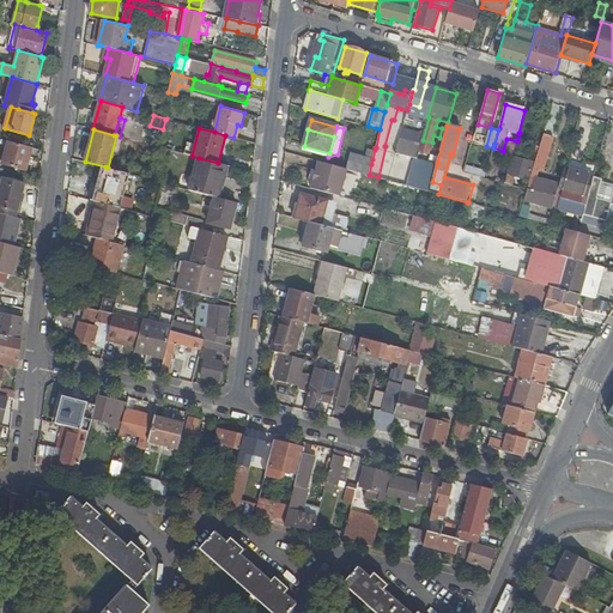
[(552,140),(542,138),(530,180),(527,189),(556,198),(557,198),(559,188),(535,181),(540,167),(545,168),(552,140)]
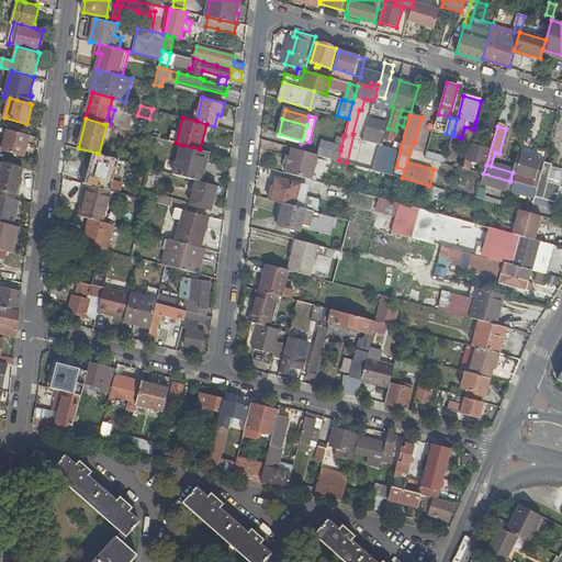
[(471,141),(474,130),(464,127),(461,138),(471,141)]
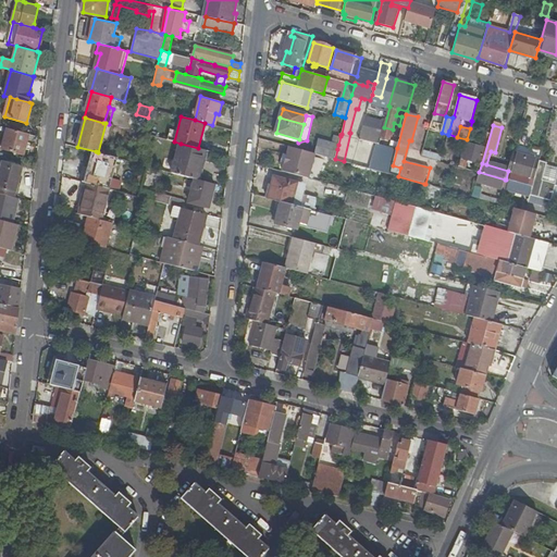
[(393,130),(384,127),(382,134),(391,136),(393,130)]
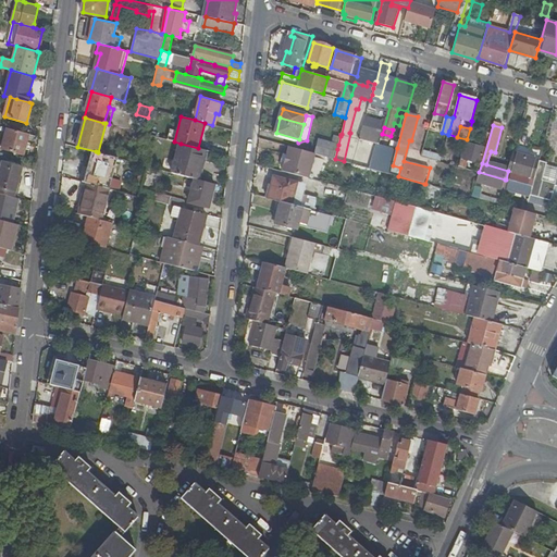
[(5,136),(4,143),(2,148),(23,155),(26,146),(27,143),(29,134),(8,128),(7,132),(5,136)]
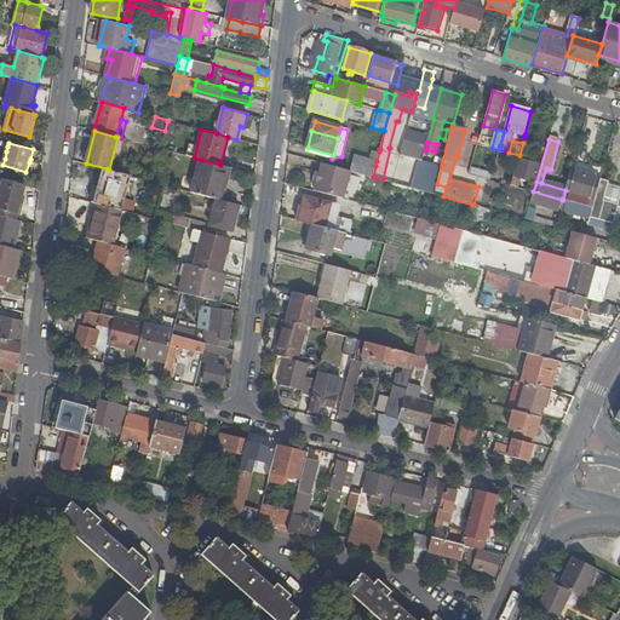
[(424,149),(403,143),(400,155),(420,161),(424,149)]
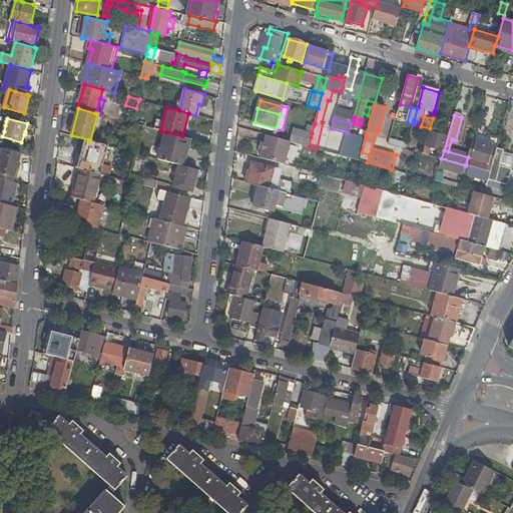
[(353,149),(362,152),(366,136),(357,134),(360,125),(352,123),(350,133),(357,135),(353,149)]
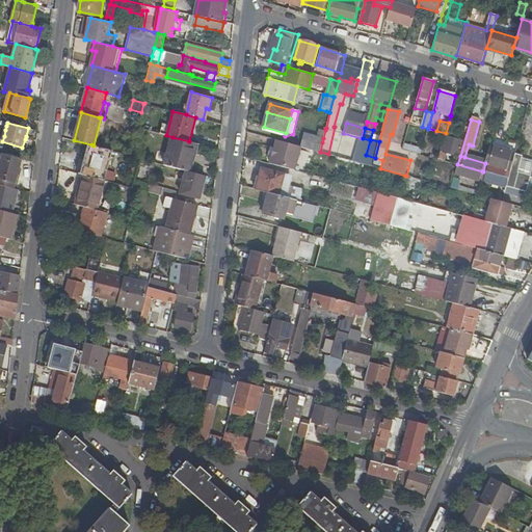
[(164,165),(173,137),(166,135),(144,129),(137,158),(141,158),(144,159),(164,165)]
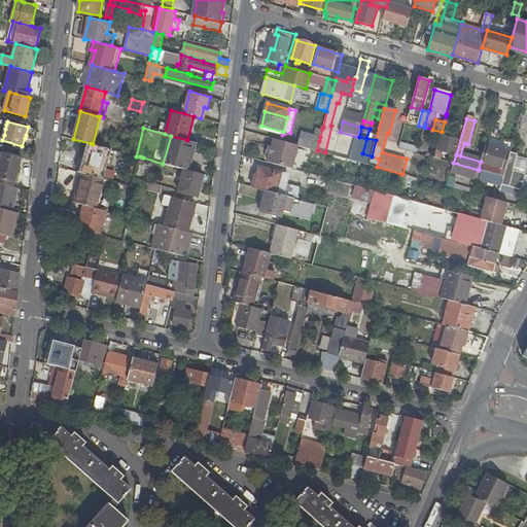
[(301,132),(296,145),(301,146),(317,150),(319,141),(320,137),(301,132)]
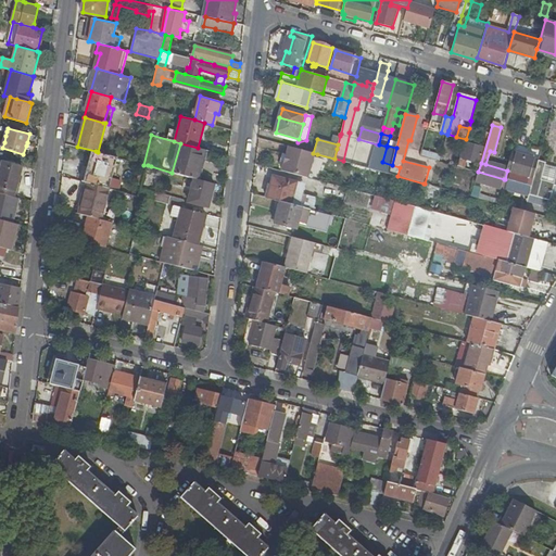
[(471,143),(465,142),(460,158),(468,160),(471,143)]
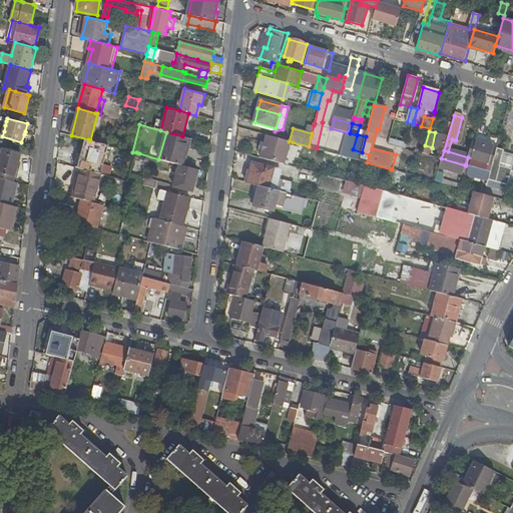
[(182,165),(190,138),(182,136),(166,132),(158,159),(180,164),(182,165)]
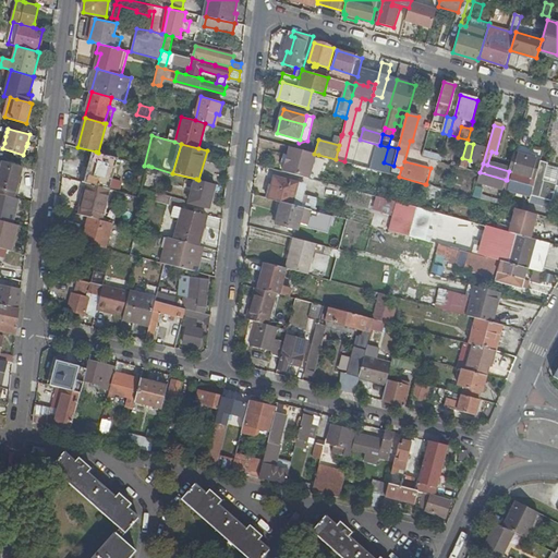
[(470,160),(477,162),(481,146),(473,144),(470,160)]
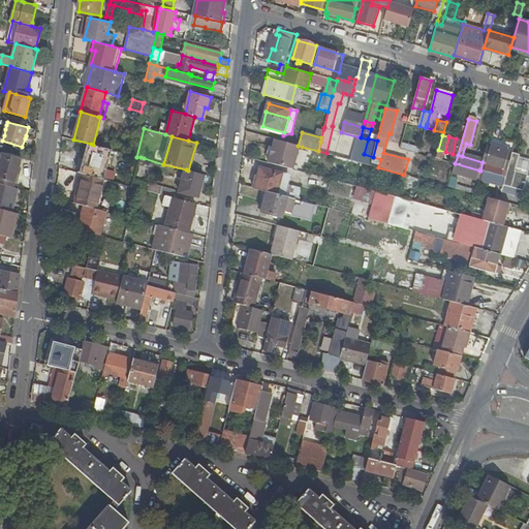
[(453,154),(457,155),(461,141),(456,138),(453,154)]
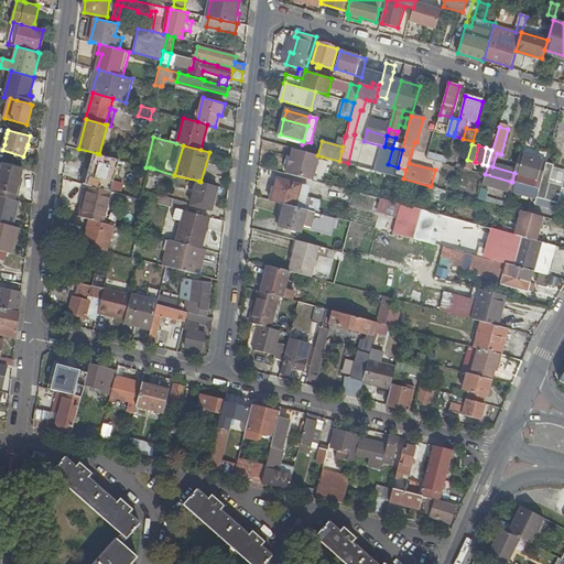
[(317,155),(293,149),(291,156),(289,165),(288,173),(316,181),(322,156),(317,155)]
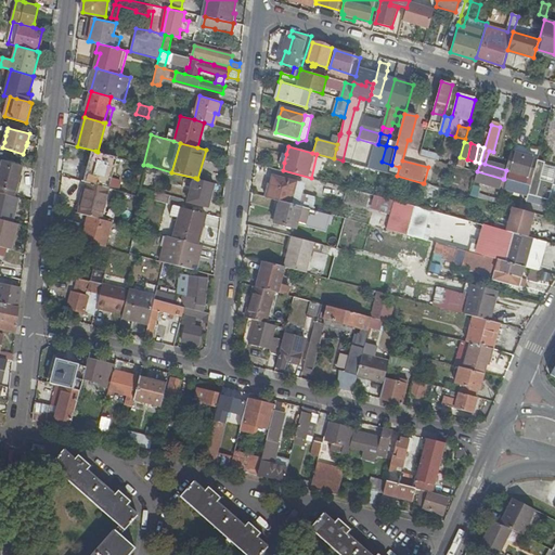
[(431,150),(423,147),(421,156),(429,158),(431,150)]
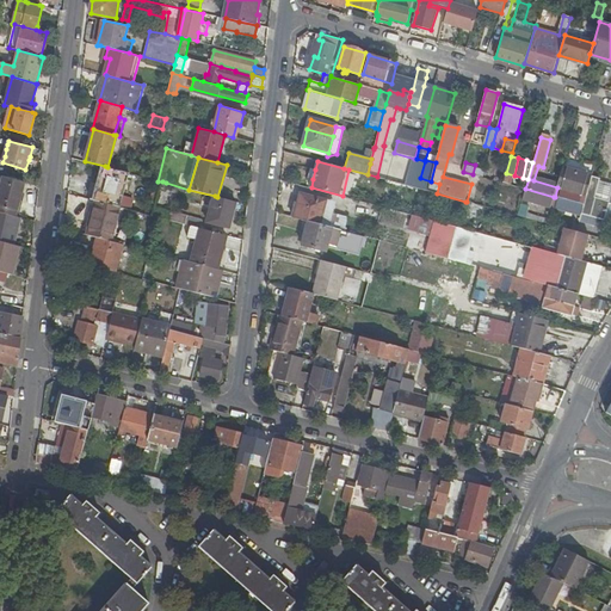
[(122,208),(130,173),(107,167),(105,166),(96,201),(117,207),(121,208),(122,208)]
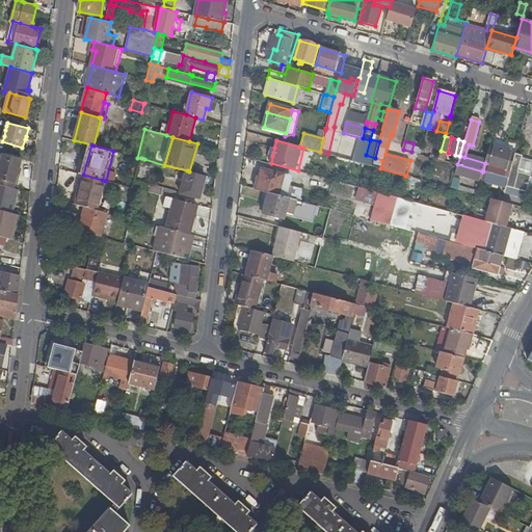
[(515,153),(490,145),(485,163),(483,171),(482,174),(486,175),(484,182),(506,188),(509,178),(515,154),(515,153)]
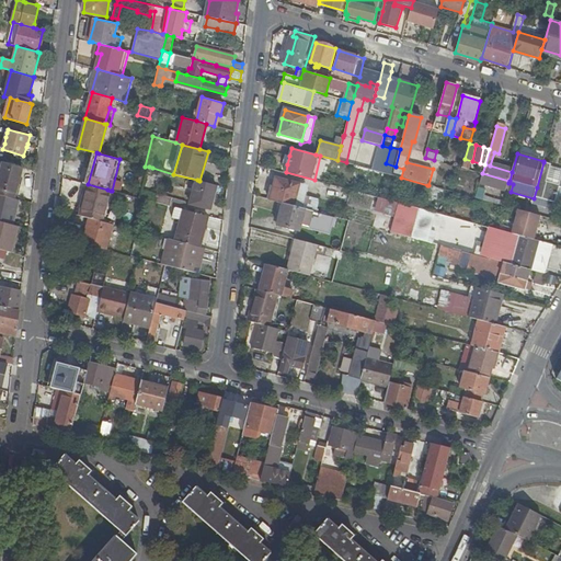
[(371,158),(368,169),(375,171),(377,160),(371,158)]
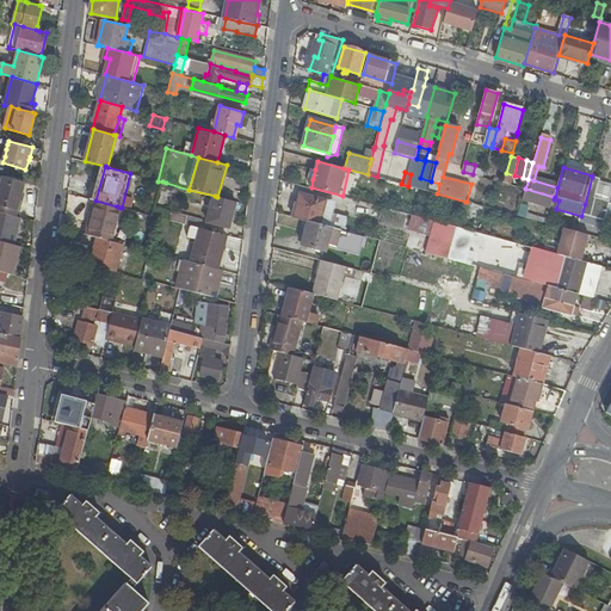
[(514,176),(506,173),(504,183),(525,189),(529,179),(528,179),(523,178),(514,176)]
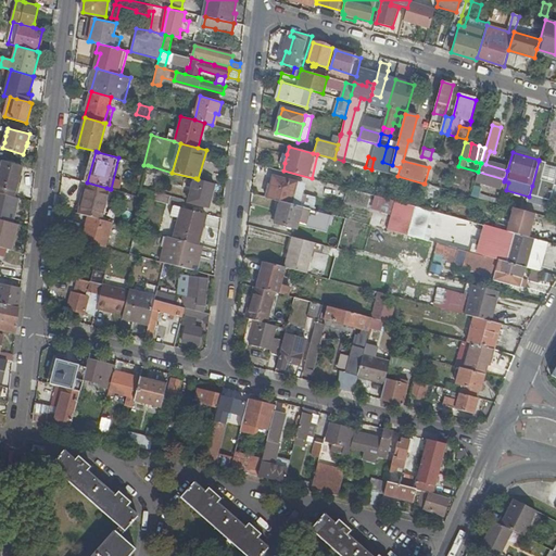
[(0,193),(14,197),(23,166),(3,161),(2,163),(0,171),(0,193)]
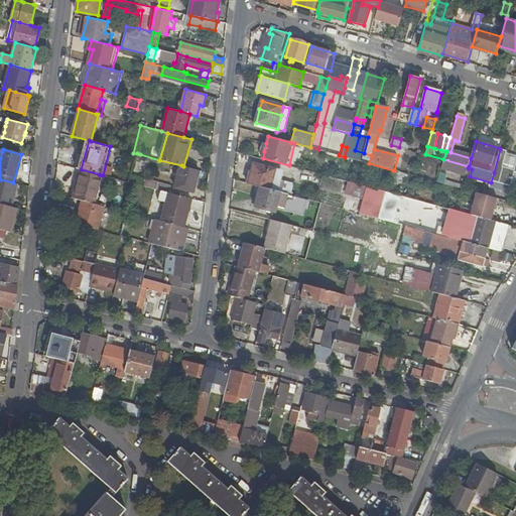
[(506,151),(500,149),(494,172),(491,182),(490,187),(508,192),(510,185),(511,185),(512,178),(515,178),(515,163),(515,167),(510,165),(510,168),(502,166),(506,151)]
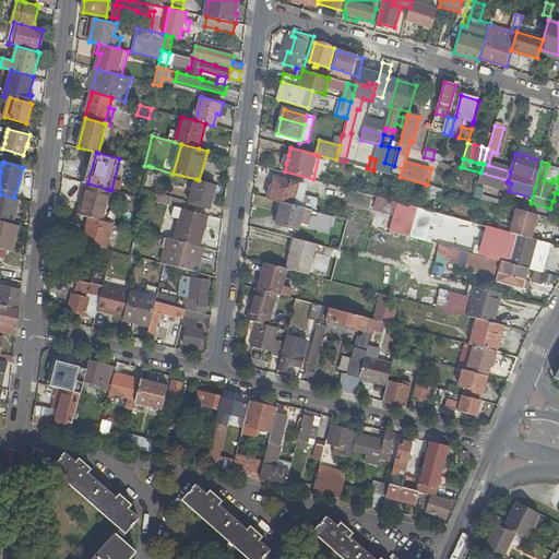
[(402,168),(394,166),(391,175),(400,177),(402,168)]
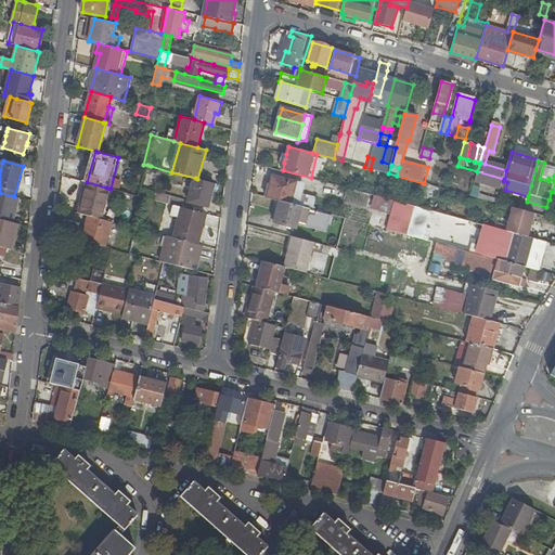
[(503,179),(477,171),(474,184),(499,191),(503,179)]
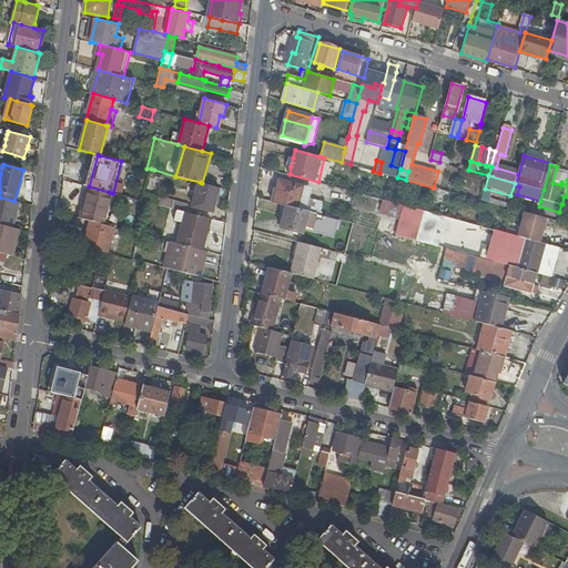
[(280,180),(273,202),(287,206),(305,211),(312,189),(280,180)]
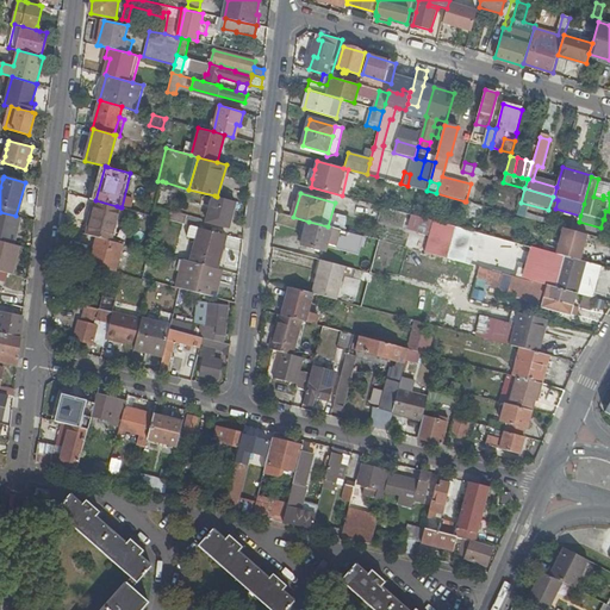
[(217,197),(215,195),(207,222),(229,228),(236,201),(217,197)]
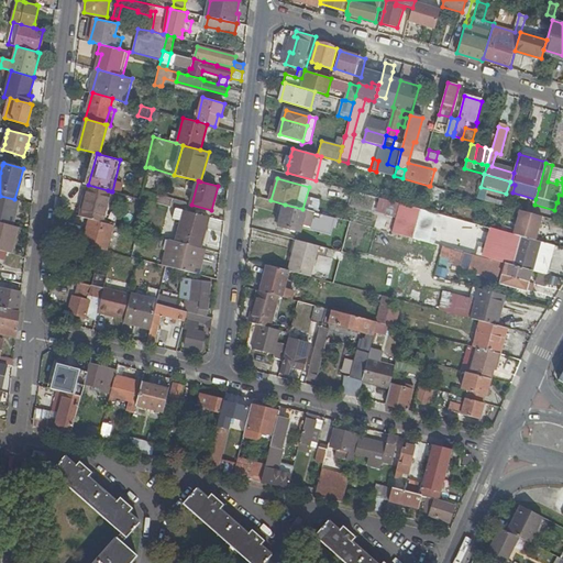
[(99,221),(108,190),(88,185),(87,185),(84,196),(87,197),(83,217),(90,219),(99,221)]
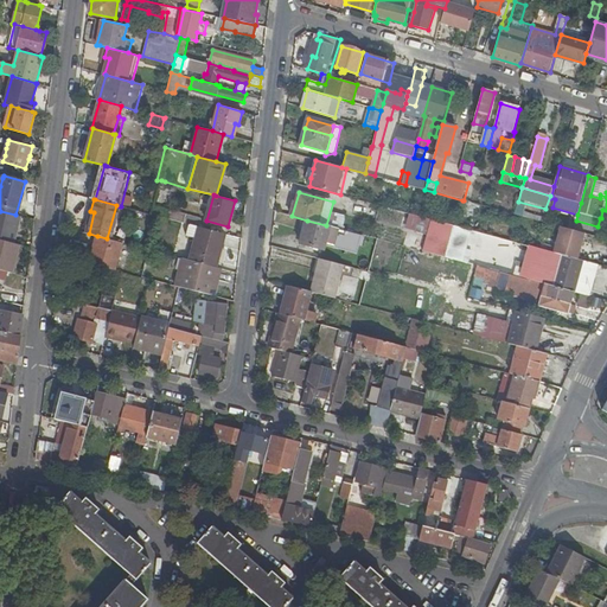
[(465,228),(472,203),(464,200),(462,200),(455,225),(465,228)]
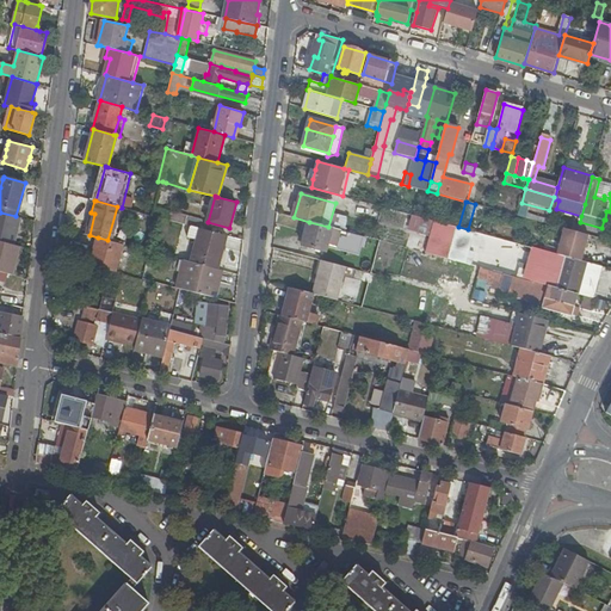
[(183,215),(155,208),(153,216),(191,226),(201,228),(202,229),(204,221),(183,215)]
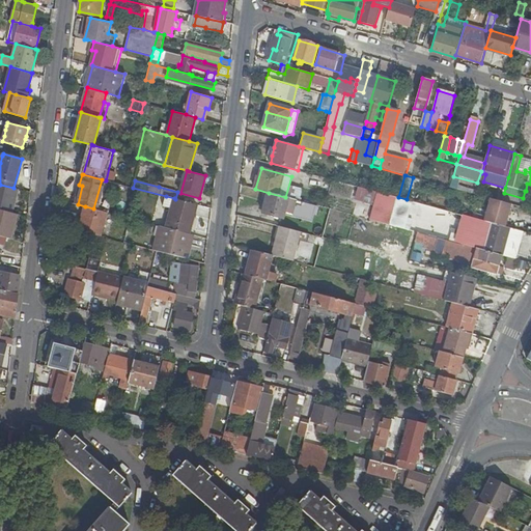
[(0,208),(11,213),(18,189),(14,188),(0,185),(0,208)]
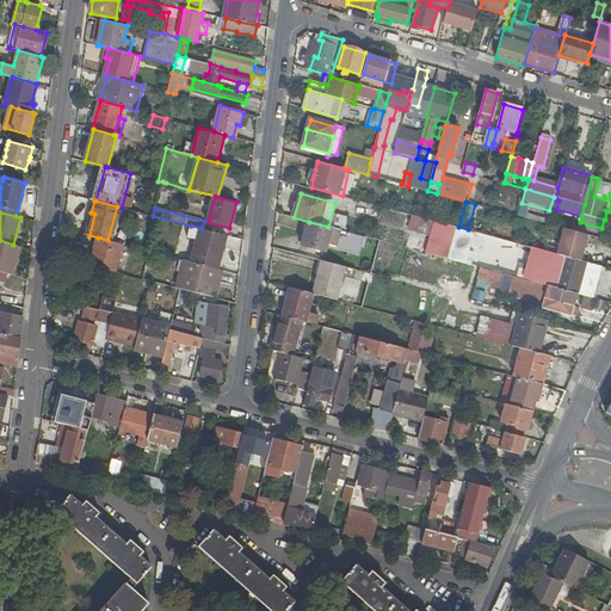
[(341,230),(328,227),(309,222),(303,246),(326,252),(328,240),(338,242),(341,230)]
